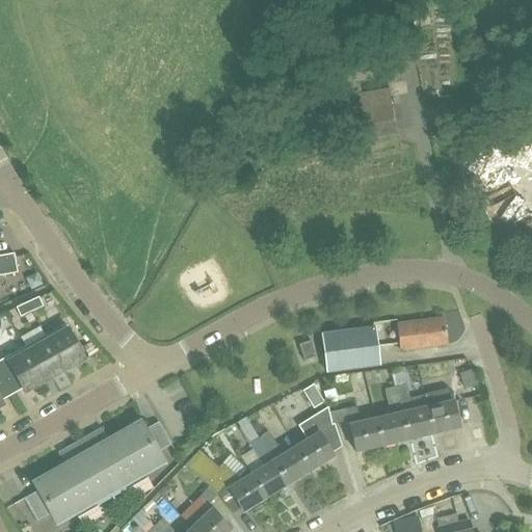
[(361,80),(344,84),(348,116),(365,113),(369,138),(399,134),(389,82),(366,85),(366,91),(363,91),(361,80)]
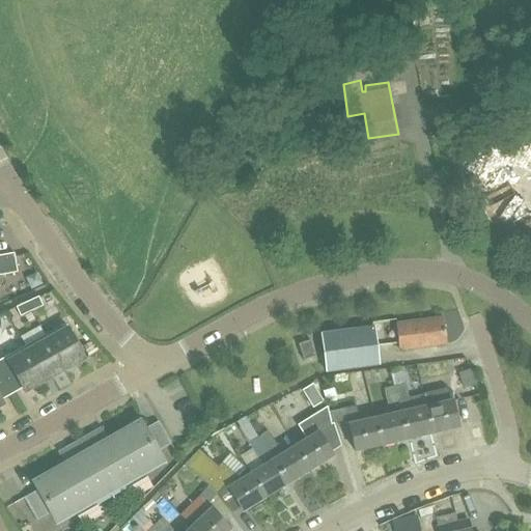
[(0,275),(17,272),(14,253),(0,255),(0,275)]
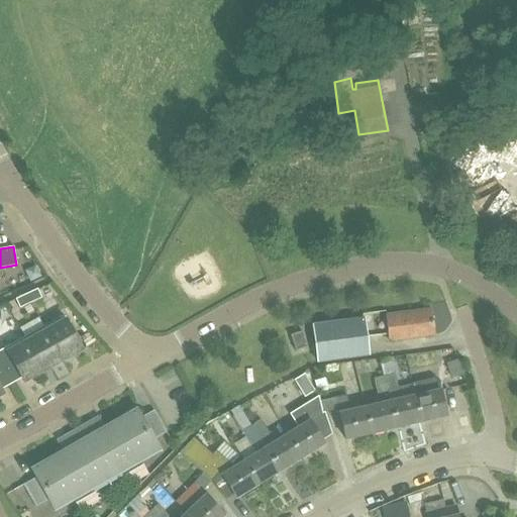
[(26,294),(30,303),(41,298),(37,289),(26,294)]
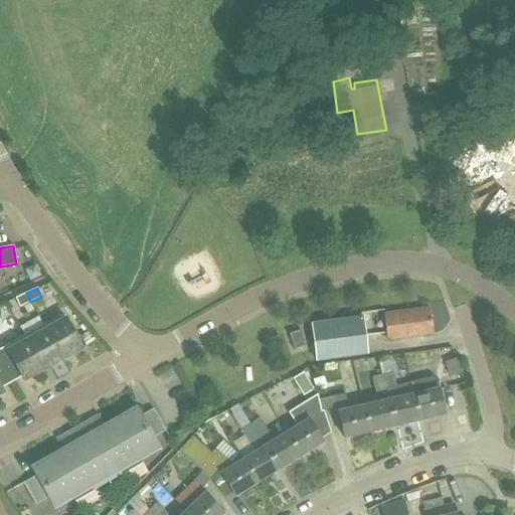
[(30,302),(26,293),(15,298),(19,307),(30,302)]
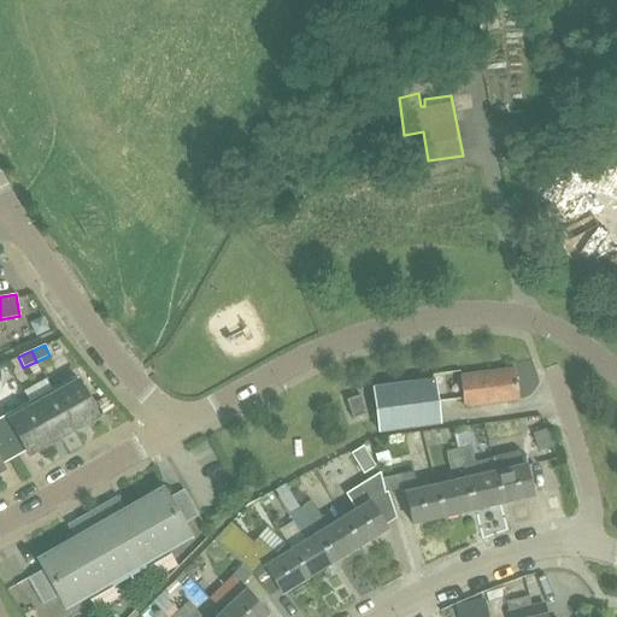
[(464,406),(518,399),(515,368),(460,375),(464,406)]
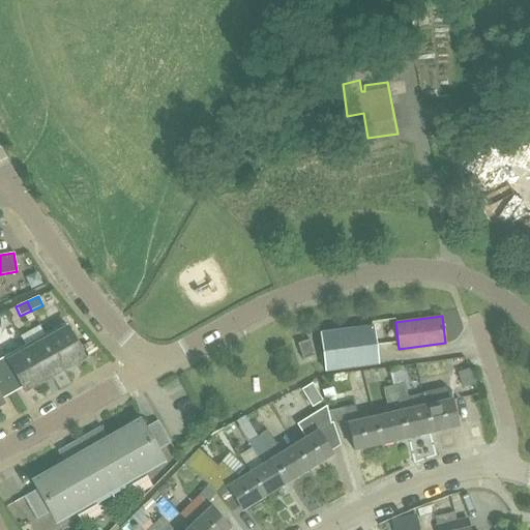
[(45,334),(63,369),(84,357),(64,323),(45,334)]
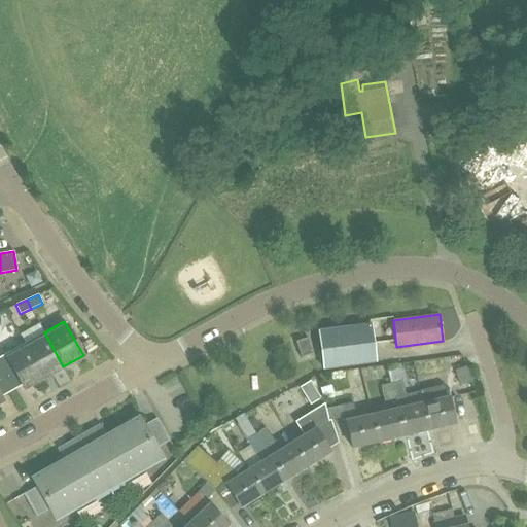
[(319,329),(324,367),(376,361),(371,323),(319,329)]
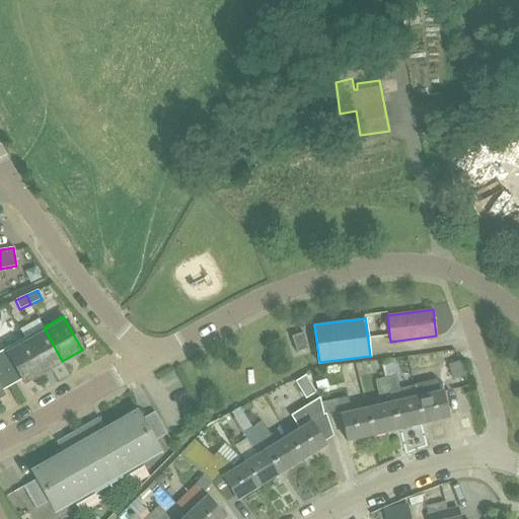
[(24,338),(43,372),(62,361),(44,327),(24,338)]
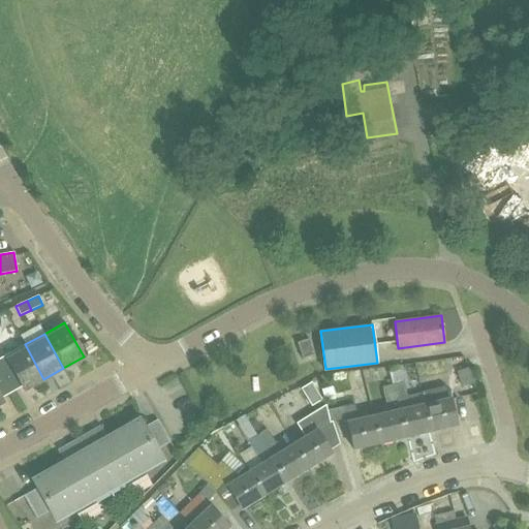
[(298,342),(303,359),(315,354),(309,338),(298,342)]
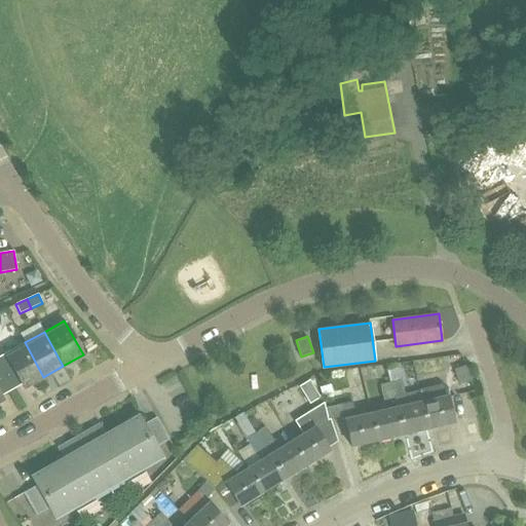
[(0,355),(0,370),(11,390),(22,384),(24,387),(43,377),(25,342),(0,355)]
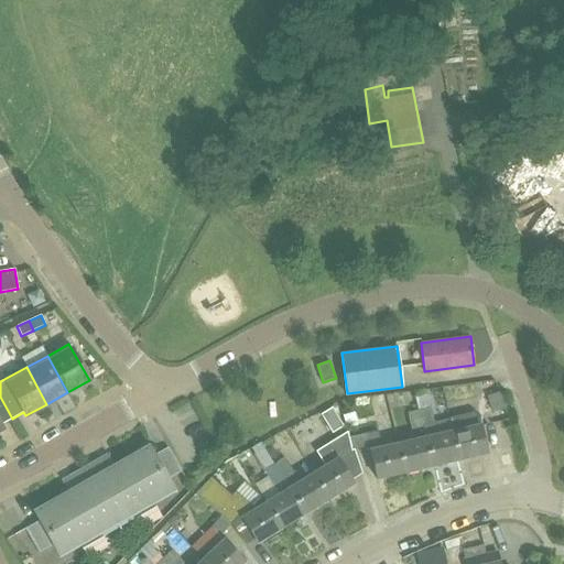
[(497,422),(510,419),(500,391),(487,396),(497,422)]
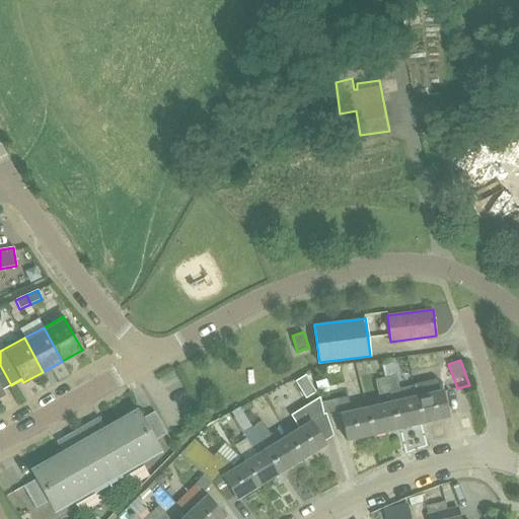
[(0,395),(2,394),(1,391),(11,385),(0,365),(0,395)]
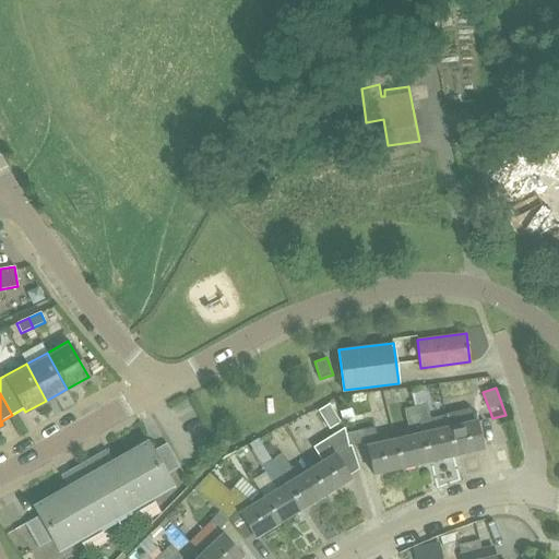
[(427,403),(415,406),(419,423),(431,419),(427,403)]
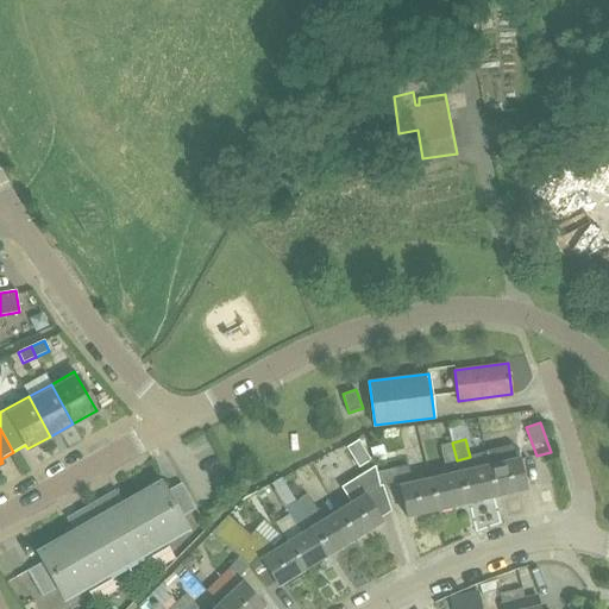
[(444,463),(457,460),(452,443),(440,445),(444,463)]
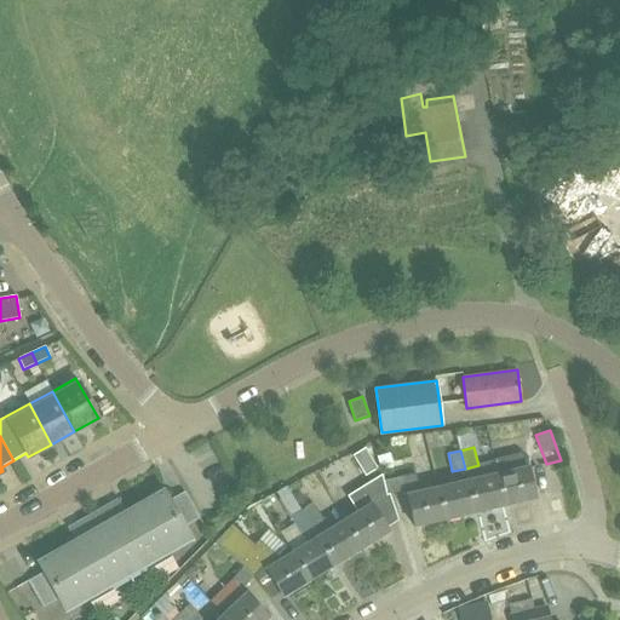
[(493,459),(497,474),(498,474),(505,505),(535,498),(526,457),(527,455),(520,452),(518,453),(493,459)]
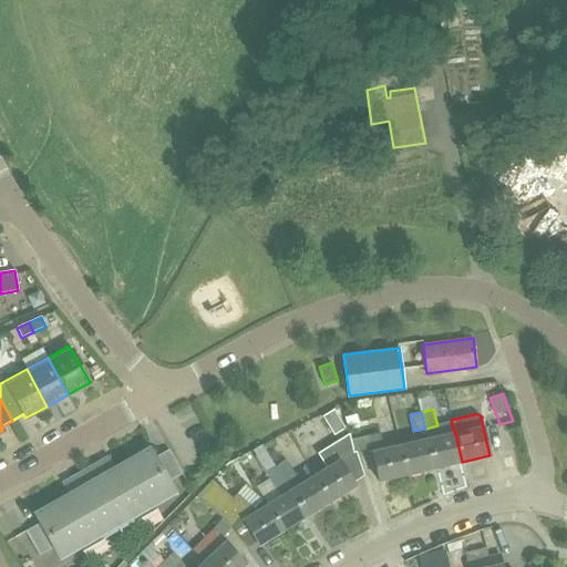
[(371,447),(372,452),(379,481),(406,474),(400,445),(384,450),(380,432),(351,439),(354,452),(371,447)]
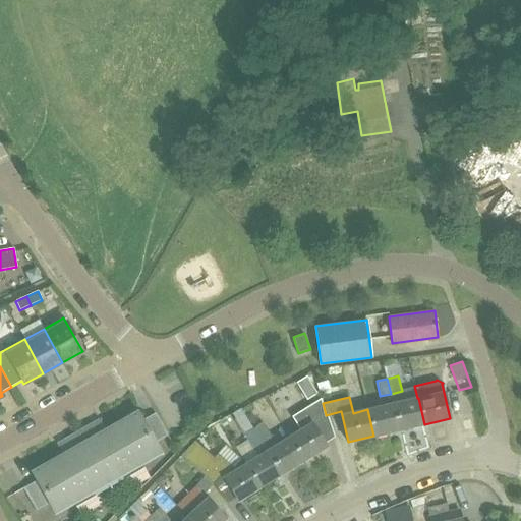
[(321,398),(308,407),(294,415),(303,428),(290,437),(304,460),(327,446),(314,426),(326,418),(326,415),(323,403),(321,398)]
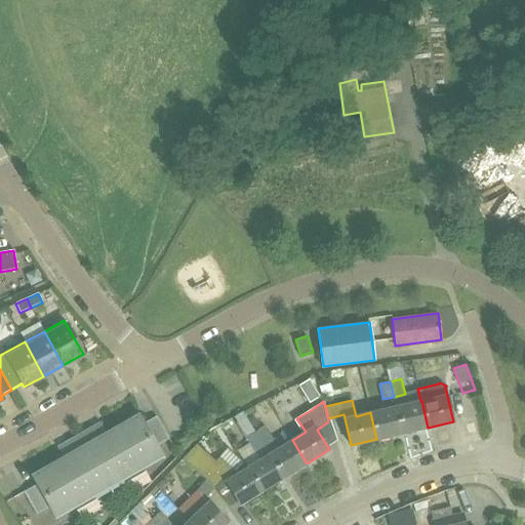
[(421,401),(420,401),(396,407),(402,433),(428,428),(421,401)]
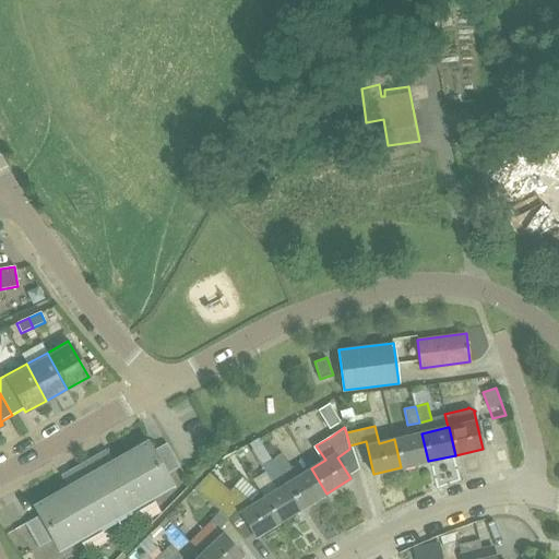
[(394,439),(401,467),(428,461),(421,433),(394,439)]
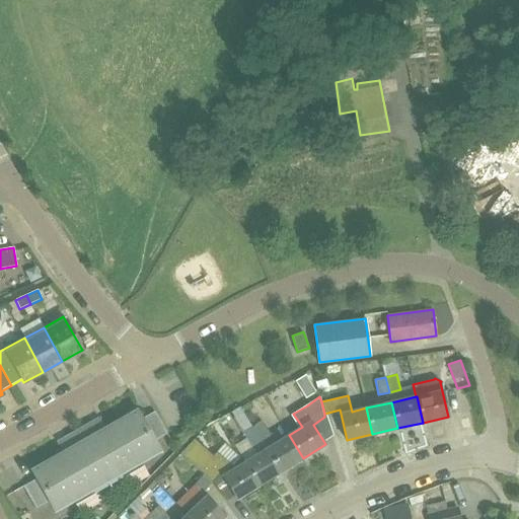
[(23,487),(35,509),(50,501),(55,511),(93,489),(95,493),(123,476),(121,473),(159,451),(153,442),(167,434),(154,412),(140,420),(136,412),(96,435),(90,424),(66,438),(72,448),(30,471),(36,478),(23,487)]
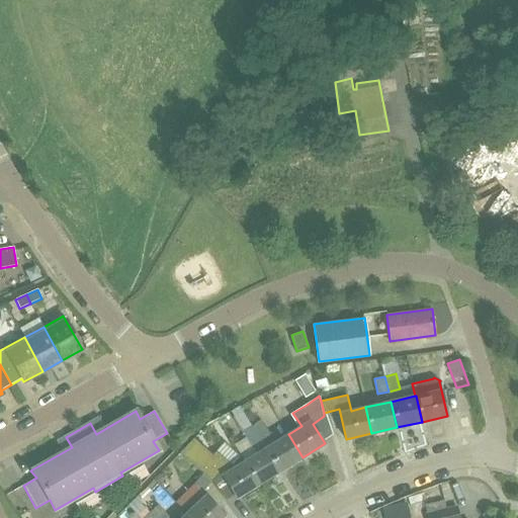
[(252,425),(280,470),(303,457),(288,434),(278,441),(273,433),(269,432),(262,419),(252,425)]
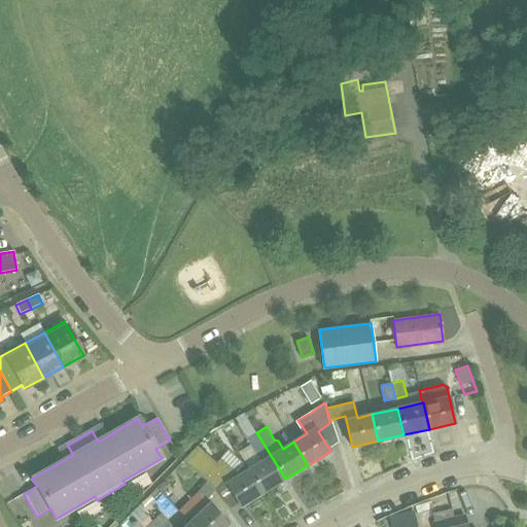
[(259,463),(257,461),(248,467),(249,469),(264,492),(285,479),(256,432),(247,438),(261,462),(259,463)]
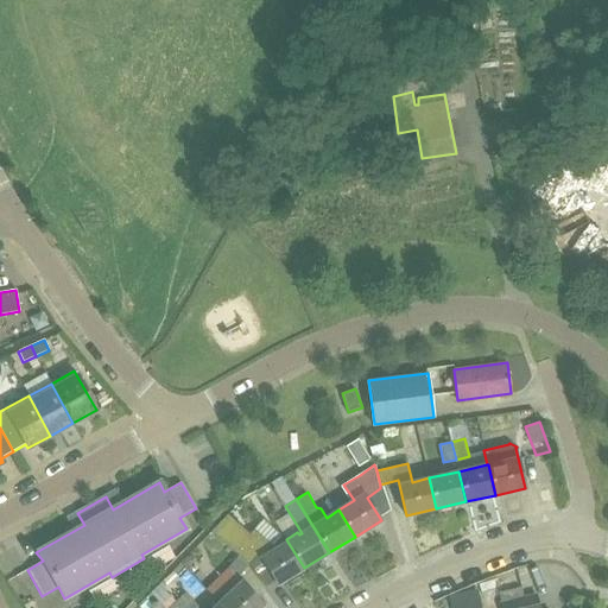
[(226,544),(238,556),(239,556),(248,564),(249,564),(258,555),(261,558),(278,584),(304,568),(287,542),(286,539),(274,546),(253,529),(248,534),(227,514),(211,532),(226,544)]
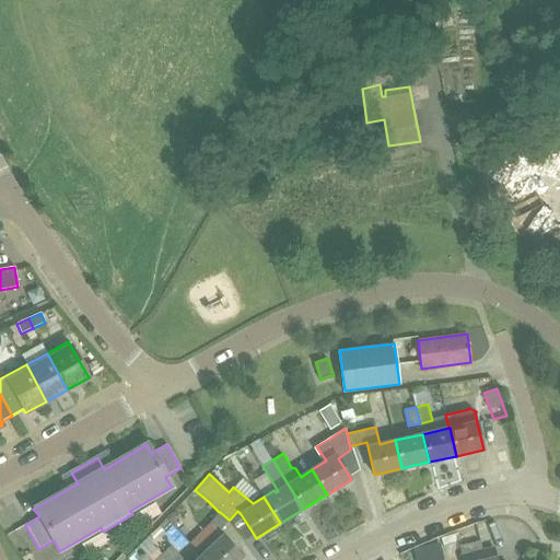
[(220,512),(219,512),(208,524),(218,533),(229,520),(220,512)]
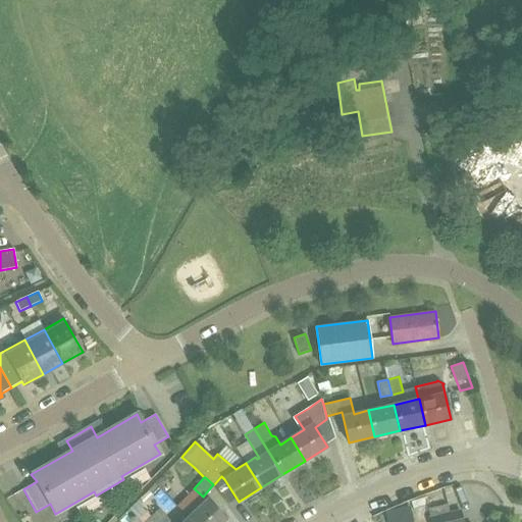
[(222,521),(226,519),(208,500),(189,518),(192,521),(222,521)]
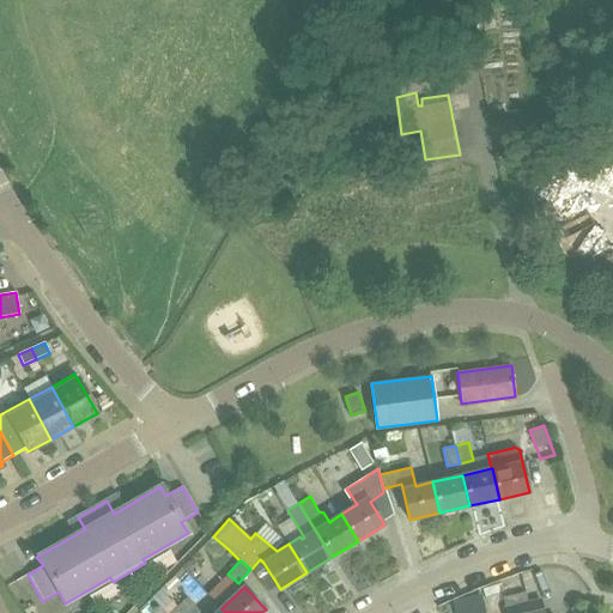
[(225,612),(222,608),(214,612),(199,612),(198,612),(199,611),(186,598),(177,605),(184,612),(225,612)]
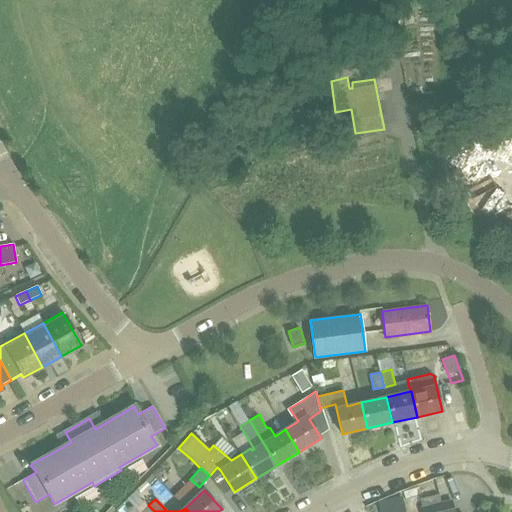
[(454,511),(451,500),(440,503),(423,507),(423,511),(454,511)]
